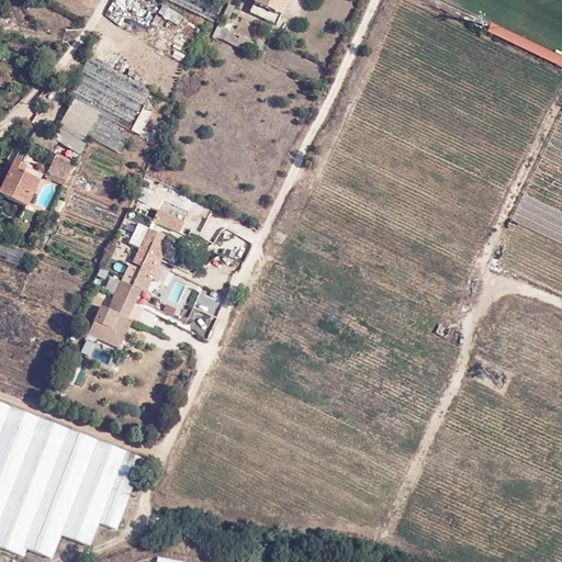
[(170,0),(213,22),(224,0),(170,0)]
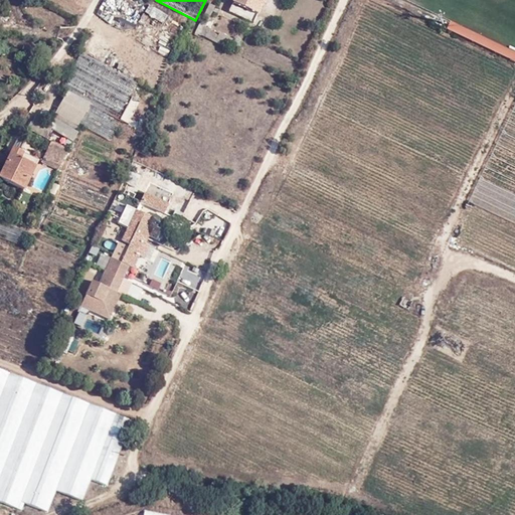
[(253,23),(261,8),(256,6),(259,0),(235,0),(230,13),(253,23)]
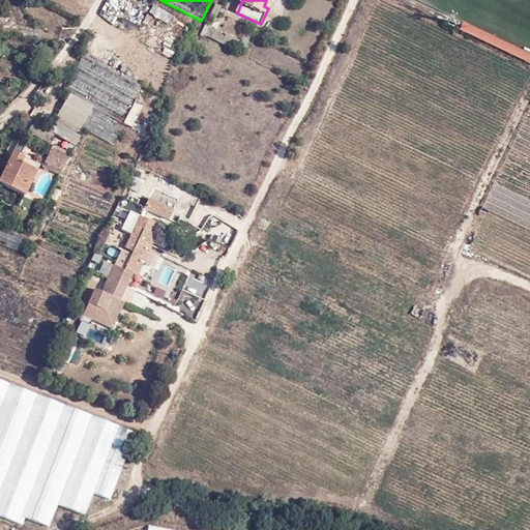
[(222,6),(215,3),(202,34),(207,37),(222,6)]
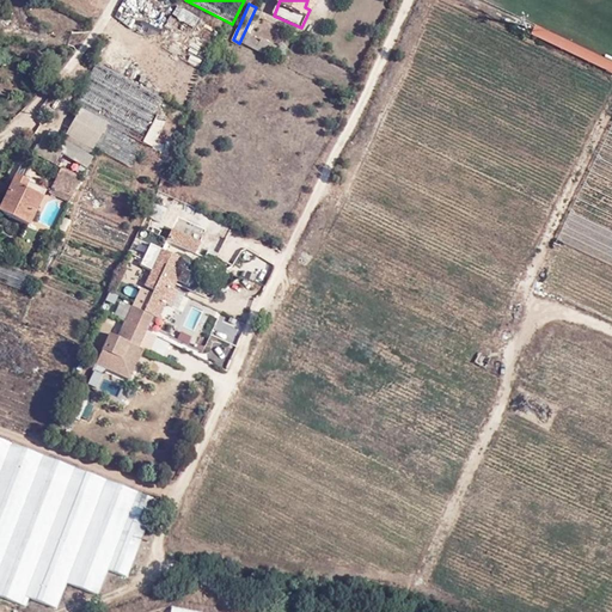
[(611,73),(611,62),(537,26),(532,35),(611,73)]
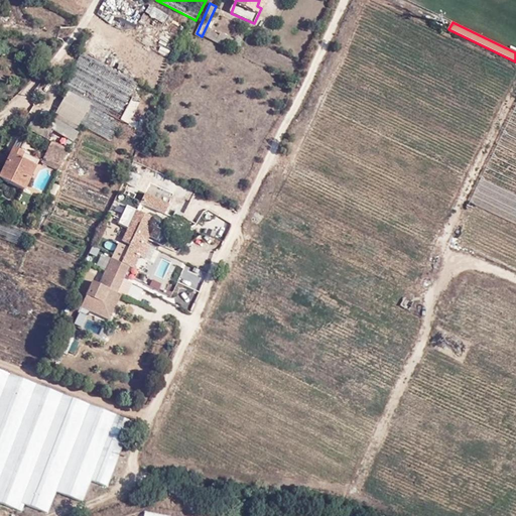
[(234,40),(220,32),(217,40),(230,47),(234,40)]
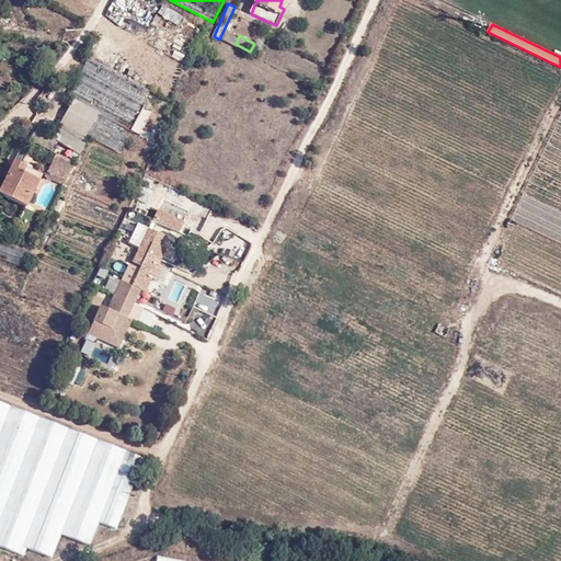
[(82,142),(86,135),(99,113),(73,99),(57,128),(82,142)]
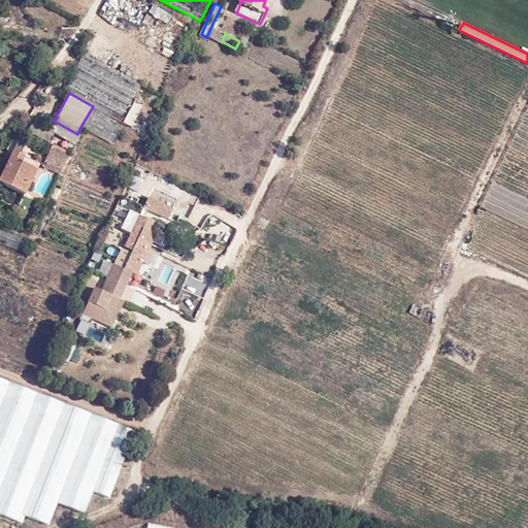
[(68,154),(51,145),(41,167),(59,174),(68,154)]
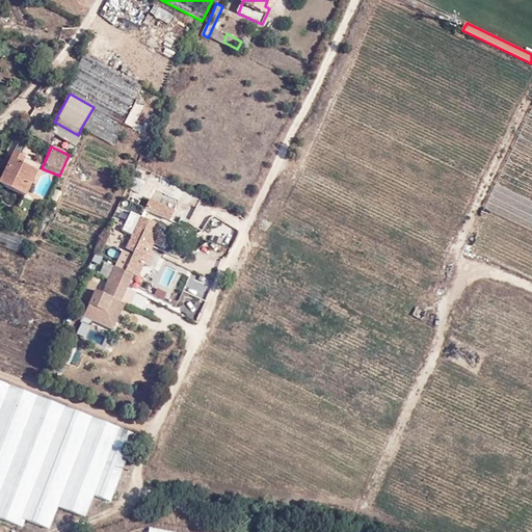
[(4,171),(0,179),(0,185),(25,197),(28,187),(25,185),(36,163),(14,153),(10,159),(4,171)]
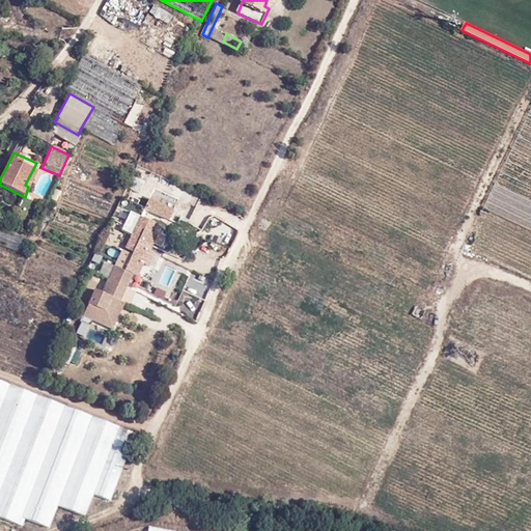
[(0,167),(0,168),(4,171),(10,159),(6,156),(0,167)]
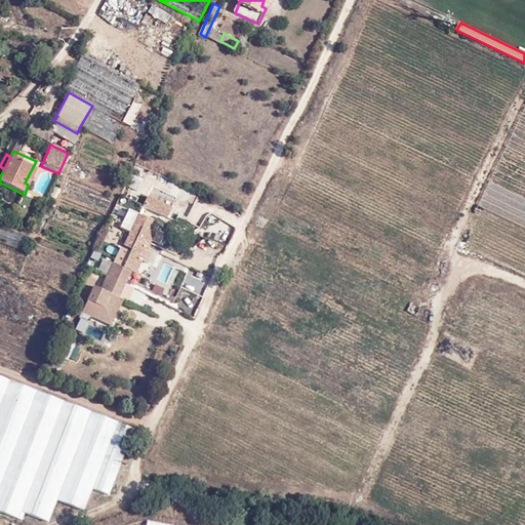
[(25,183),(28,185),(30,186),(41,163),(36,161),(25,183)]
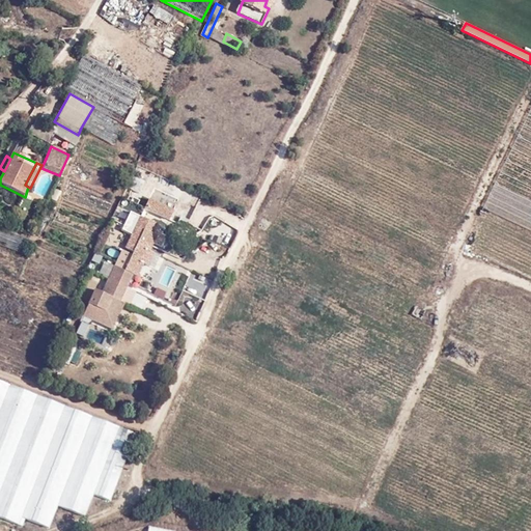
[(144,207),(169,219),(173,211),(148,198),(144,207)]
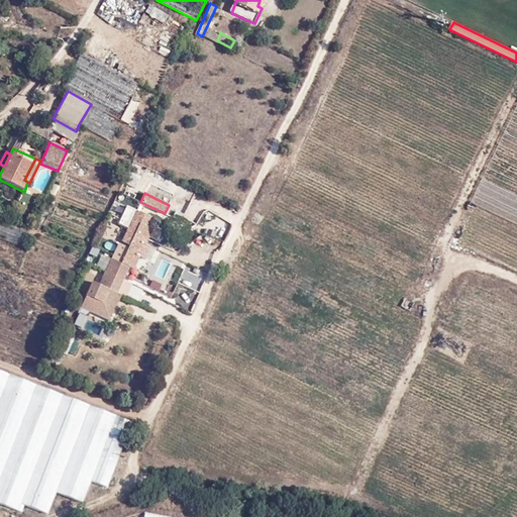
[(137,211),(122,241),(130,245),(126,252),(121,264),(128,267),(137,271),(142,259),(150,264),(157,250),(144,244),(151,229),(148,227),(152,219),(137,211)]
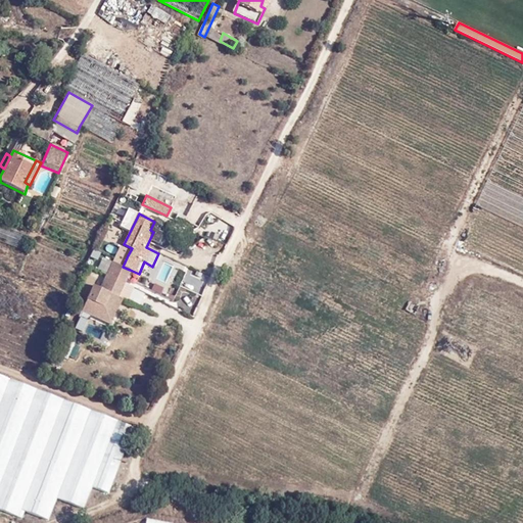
[(114,263),(123,267),(128,255),(120,251),(114,263)]
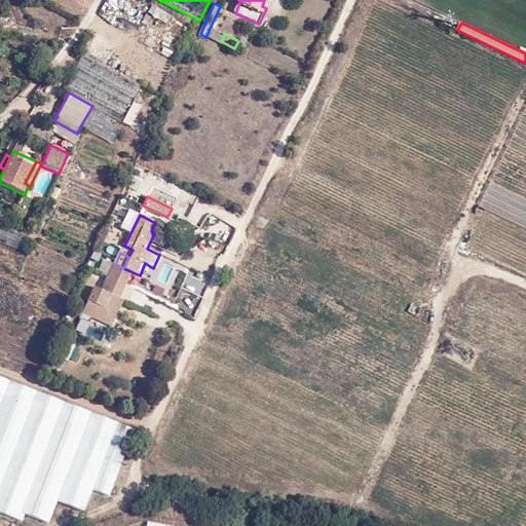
[(118,298),(130,271),(123,268),(115,264),(113,263),(100,291),(94,288),(81,312),(109,326),(121,300),(118,298)]
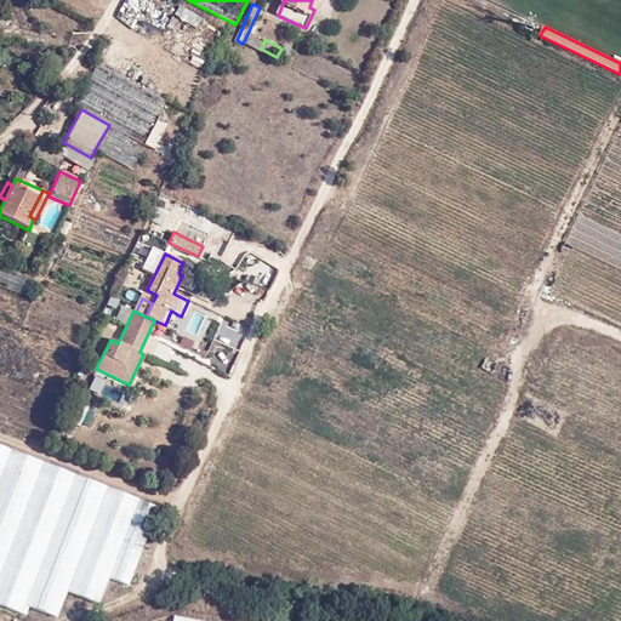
[(0,605),(20,615),(23,605),(56,619),(67,592),(98,604),(109,579),(126,587),(158,508),(0,446),(0,605)]
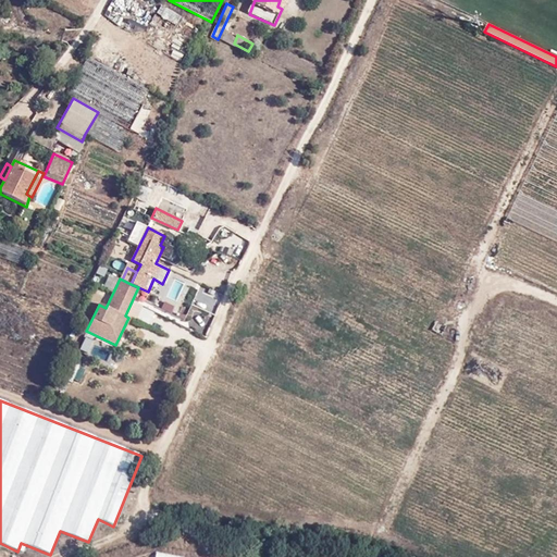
All buildings are outlined.
